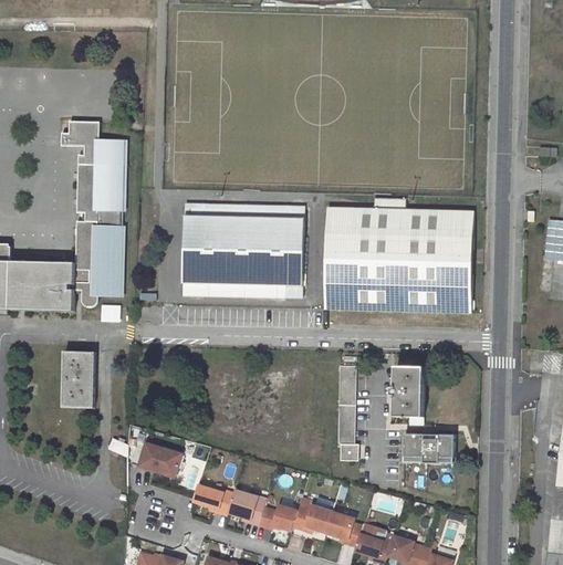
[(7,310),(72,311),(72,293),(73,290),(80,290),(80,293),(80,299),(80,302),(81,304),(83,306),(87,307),(90,307),(92,306),(94,304),(95,303),(95,301),(96,291),(98,291),(98,293),(118,293),(123,143),(96,143),(97,122),(66,121),(66,133),(59,133),(59,146),(83,146),(83,155),(76,154),(76,173),(77,173),(77,206),(75,206),(75,212),(83,212),(83,221),(74,220),(74,228),(76,228),(75,261),(73,261),(73,262),(9,260),(0,260),(0,314),(7,315),(7,310)]
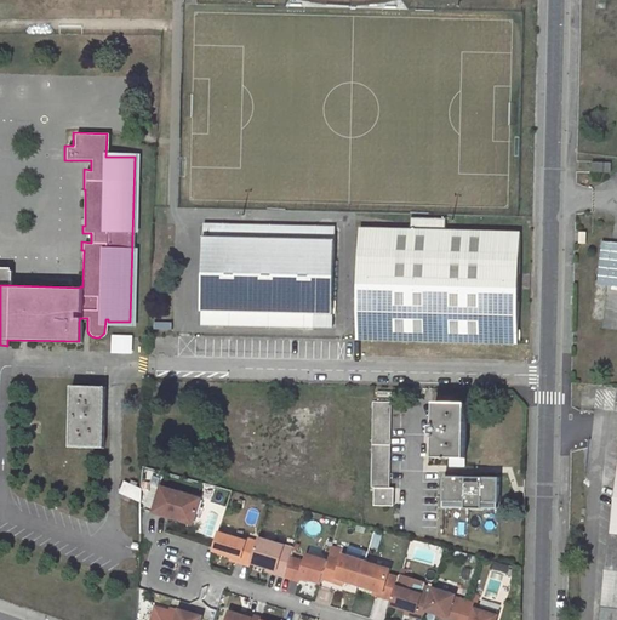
[(607,161),(588,160),(588,170),(607,171),(607,161)]
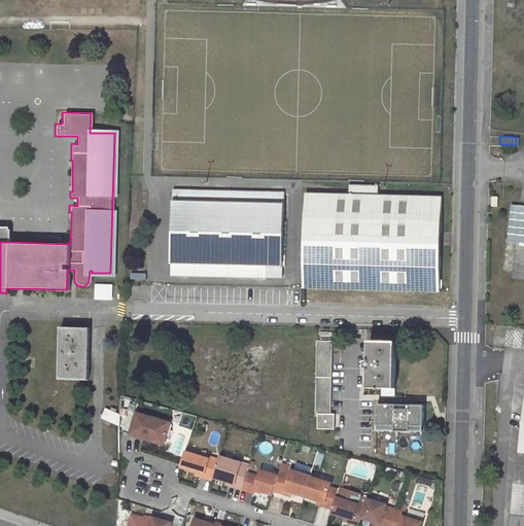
[(440,197),(376,195),(377,185),(346,183),(346,194),(304,194),(302,287),(438,291),(440,197)]
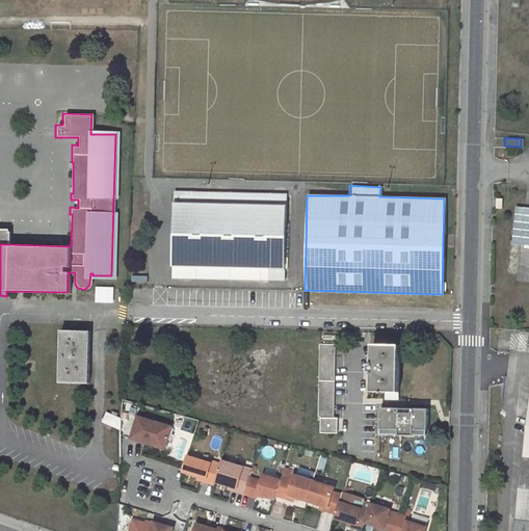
[(170,276),(282,280),(283,268),(284,268),(285,194),(173,191),(170,276)]
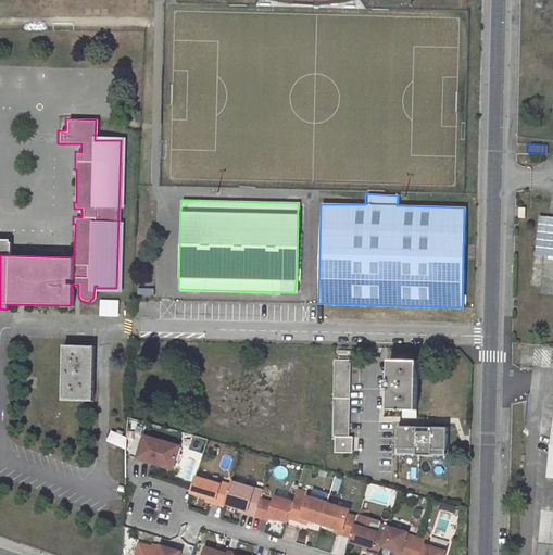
[(530,285),(552,287),(552,210),(545,210),(544,216),(538,215),(530,285)]
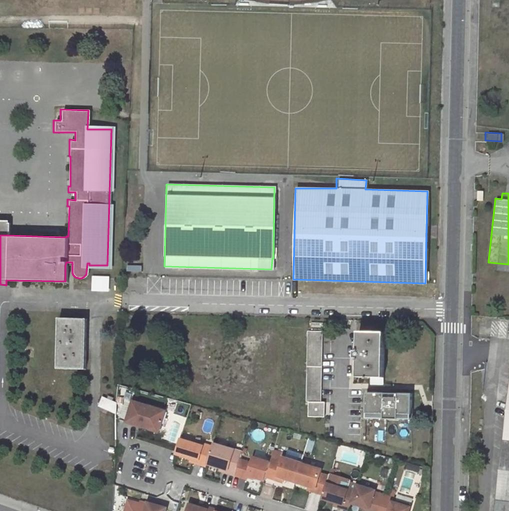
[(8,222),(0,222),(0,235),(8,235),(8,222)]
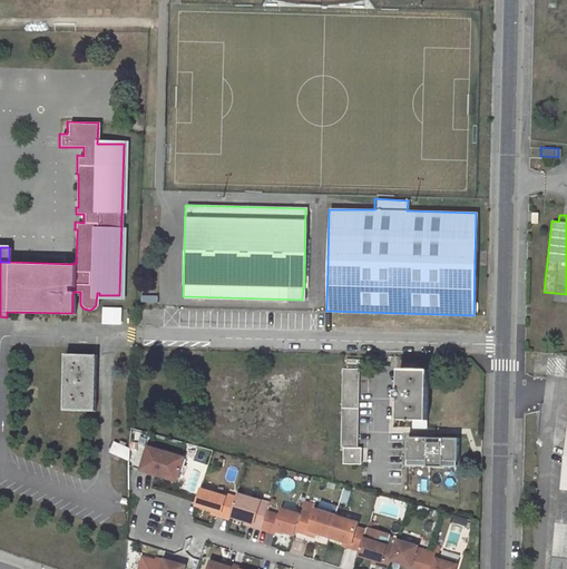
[(100,306),(100,324),(120,324),(120,306),(100,306)]
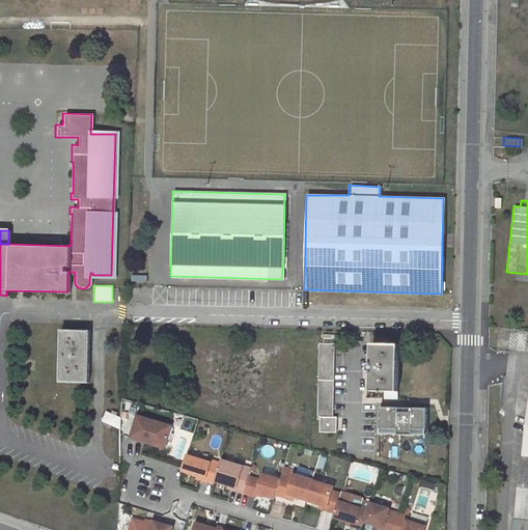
[(86,363),(73,363),(74,329),(58,329),(57,382),(86,383),(86,363)]
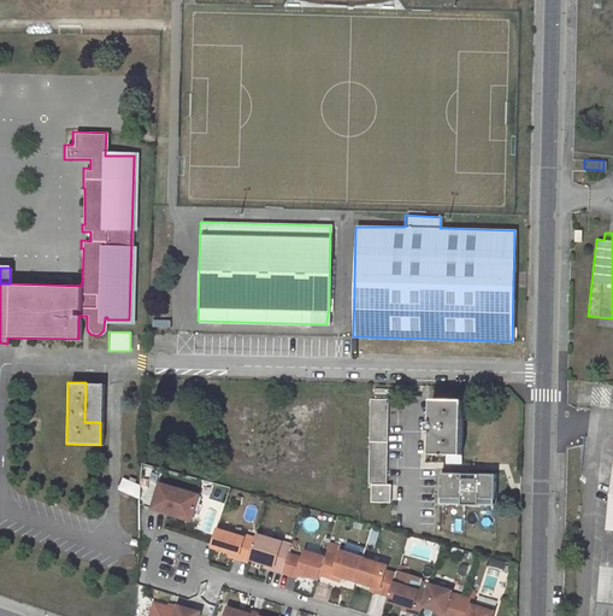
[(86,382),(84,422),(100,422),(101,383),(86,382)]
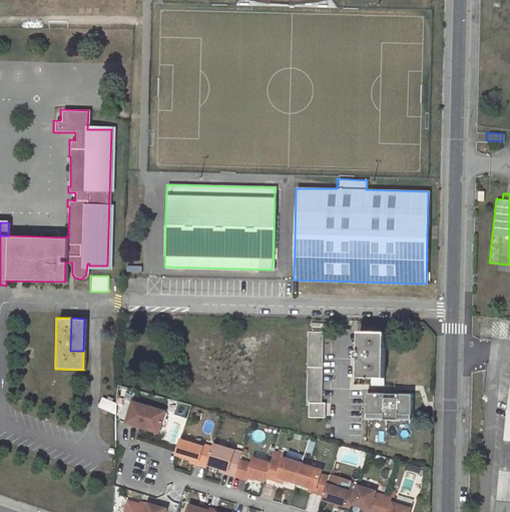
[(297,401),(297,415),(307,416),(307,417),(323,417),(324,402),(320,402),(321,332),(306,331),(305,401),(297,401)]
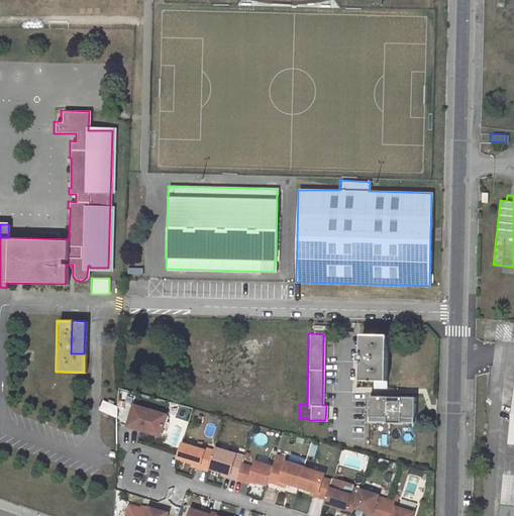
[(358,360),(358,380),(372,381),(385,381),(386,335),(360,335),(358,353),(355,353),(355,360),(358,360)]
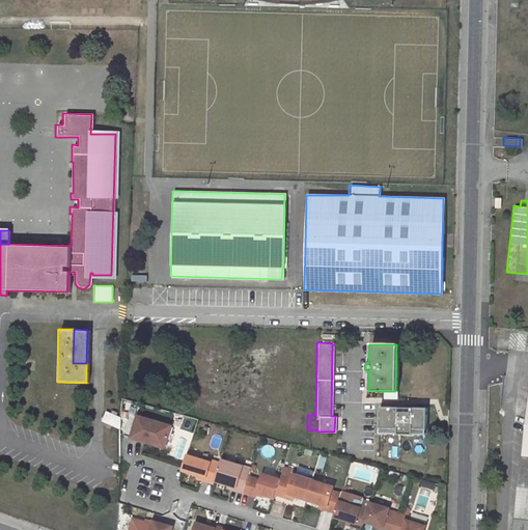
[(527,529),(527,393),(511,529),(527,529)]
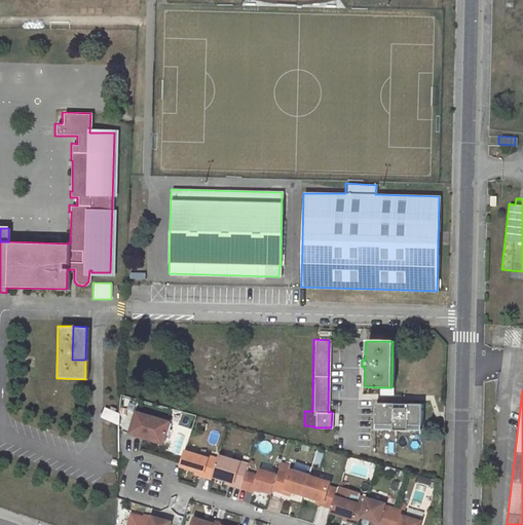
[(421,404),(374,403),(373,424),(391,425),(391,429),(407,430),(407,425),(420,426),(421,404)]
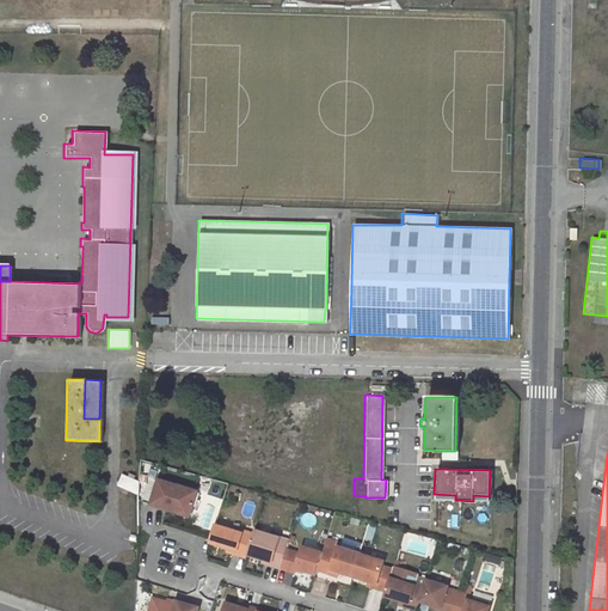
[(137,481),(131,478),(133,475),(127,472),(126,476),(121,474),(116,483),(136,493),(137,481)]
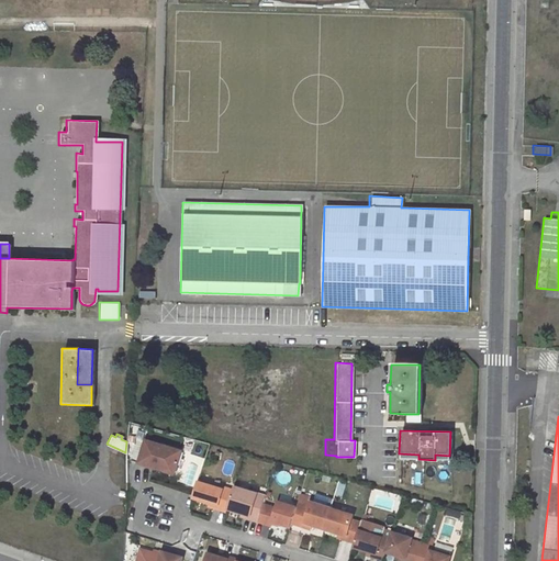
[(143,442),(137,462),(154,468),(154,464),(161,467),(174,470),(180,450),(159,444),(159,447),(143,442)]
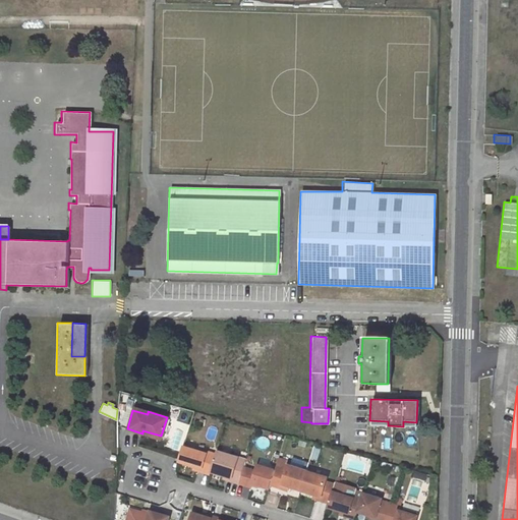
[(413,443),(413,427),(405,427),(404,443),(413,443)]
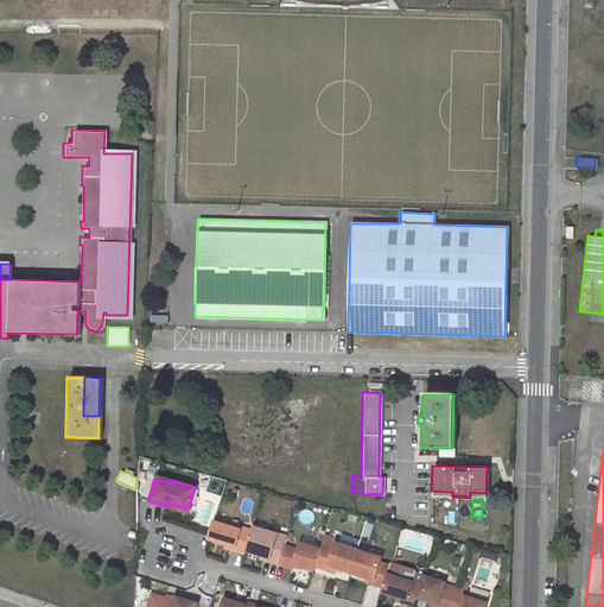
[(239,529),(213,522),(208,533),(207,538),(224,543),(233,547),(231,550),(242,552),(242,550),(249,530),(239,526),(239,529)]
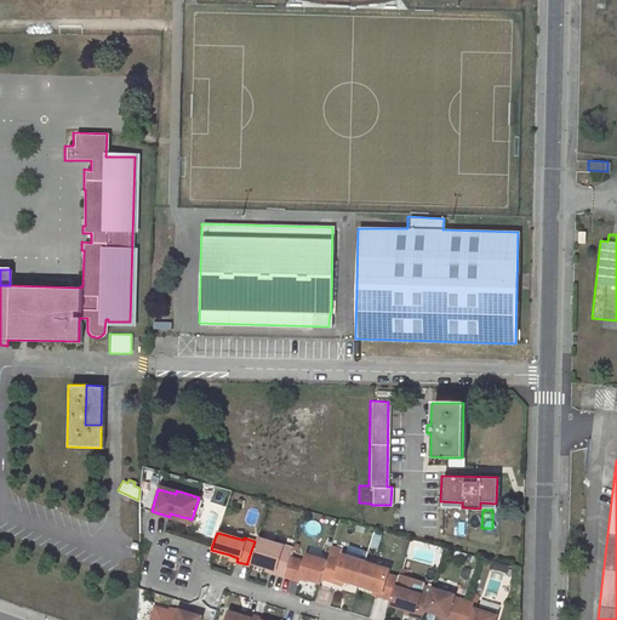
[(255,541),(247,562),(263,567),(274,569),(273,573),(283,575),(287,557),(291,547),(256,538),(255,541)]
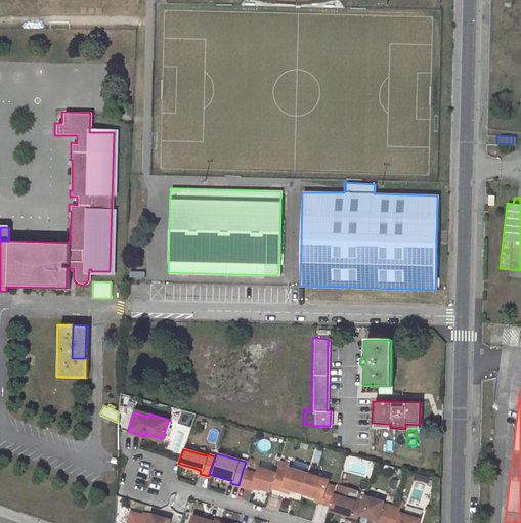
[(255,474),(243,470),(239,485),(251,489),(252,486),(268,490),(269,487),(273,473),(257,468),(255,474)]
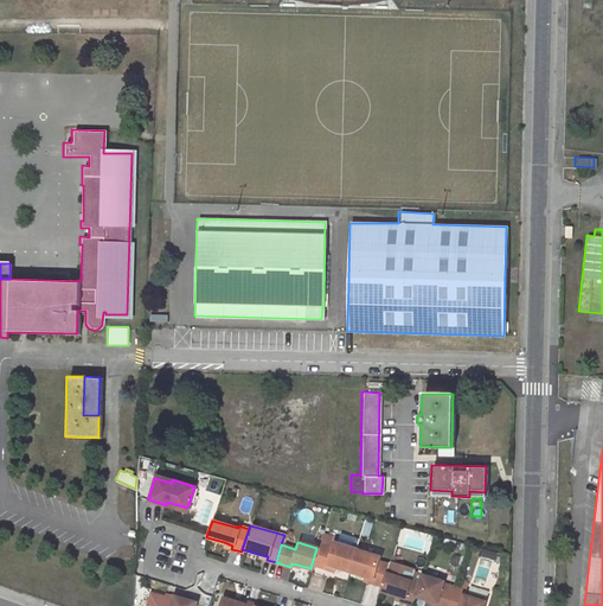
[(316,548),(312,565),(324,568),(325,565),(334,567),(347,571),(354,549),(332,542),(329,547),(318,543),(316,548)]
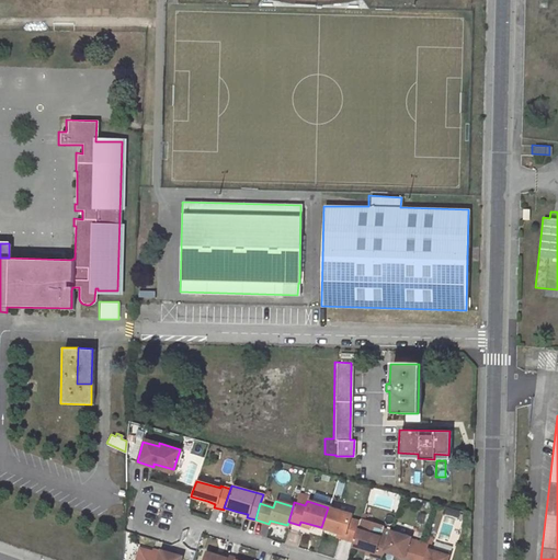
[(328,507),(321,527),(336,533),(343,535),(342,538),(351,541),(357,523),(349,520),(350,514),(328,507)]
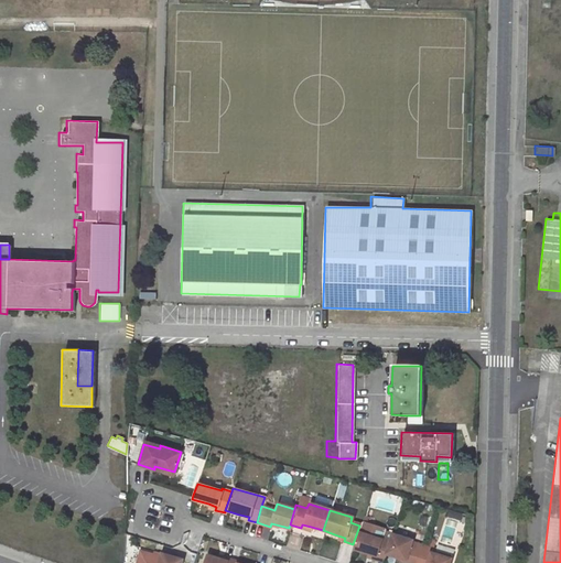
[(359,526),(353,544),(352,549),(366,553),(375,555),(374,559),(383,562),(385,553),(390,534),(383,531),(380,540),(376,539),(379,528),(365,523),(366,518),(362,517),(359,526)]
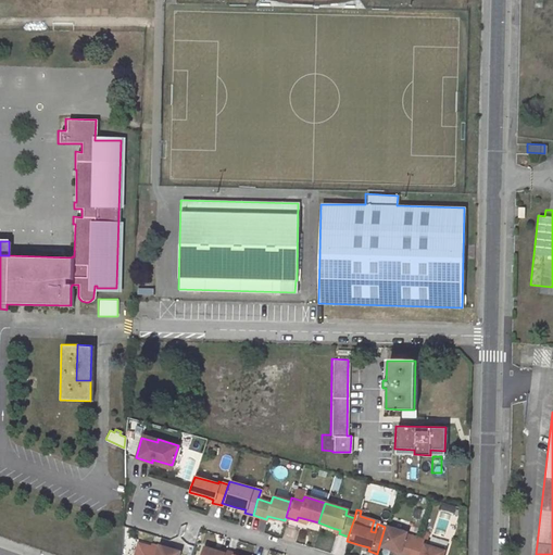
[(404,532),(385,527),(379,545),(389,549),(398,552),(397,554),(398,554),(410,554),(411,554),(416,538),(404,534),(404,532)]
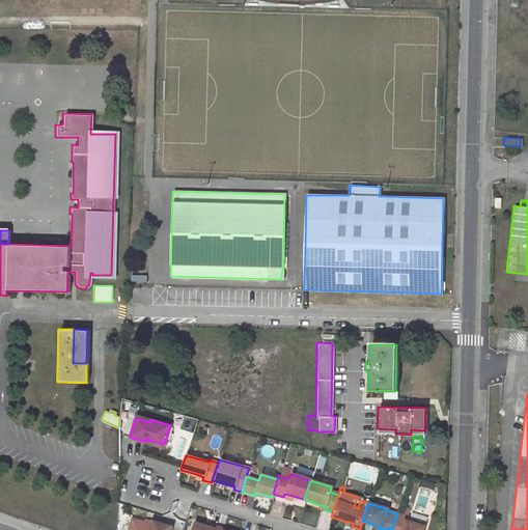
[(393,529),(421,529),(425,518),(409,512),(408,517),(397,513),(392,529),(393,529)]
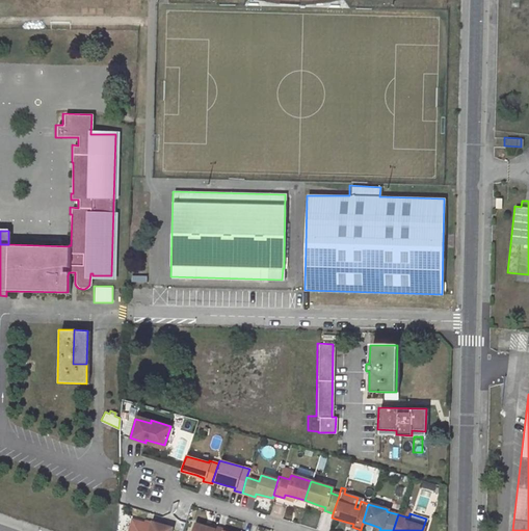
[(144,522),(132,518),(128,530),(169,530),(172,527),(153,521),(152,522),(151,524),(144,522)]
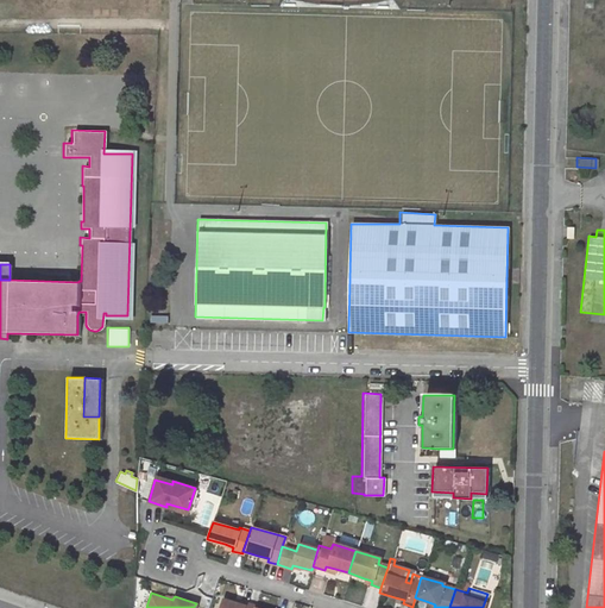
All buildings are outlined.
